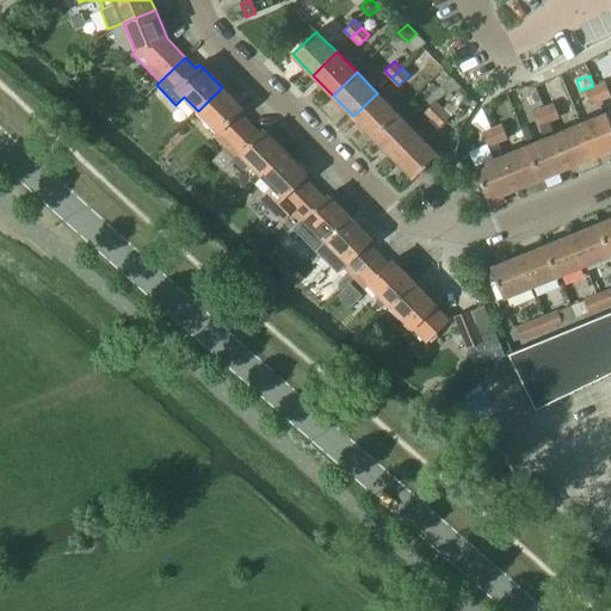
[(610,94),(606,82),(596,87),(602,100),(610,97),(610,94)]
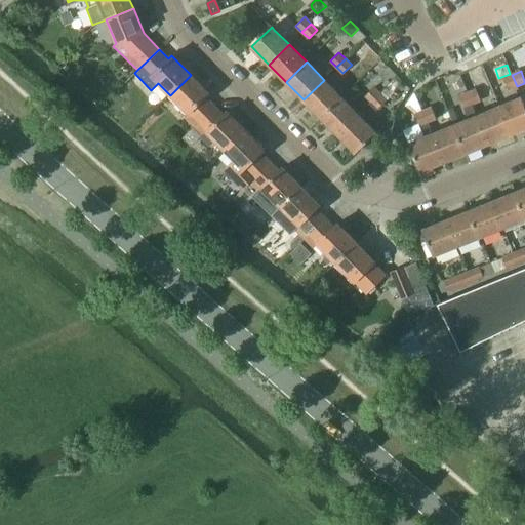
[(191,75),(170,95),(189,114),(185,118),(194,126),(215,107),(206,97),(209,93),(191,75)]
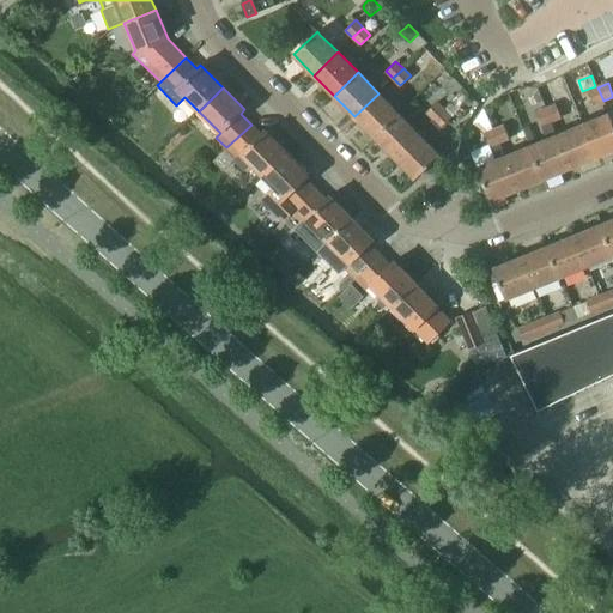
[(604,101),(598,87),(588,91),(594,105),(604,101)]
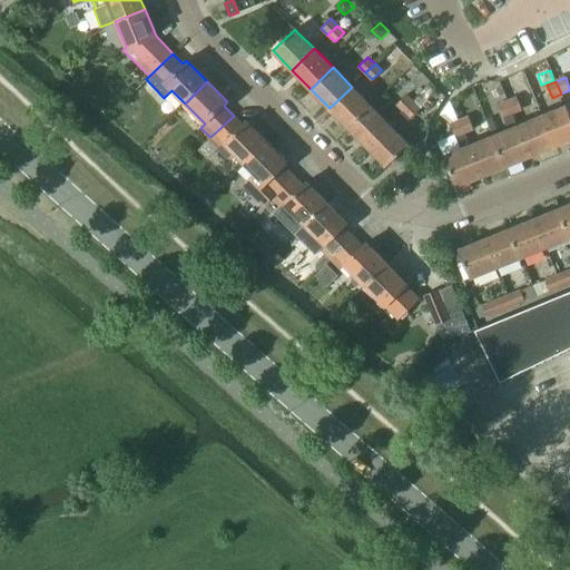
[(352,87),(330,108),(349,128),(371,106),(352,87)]
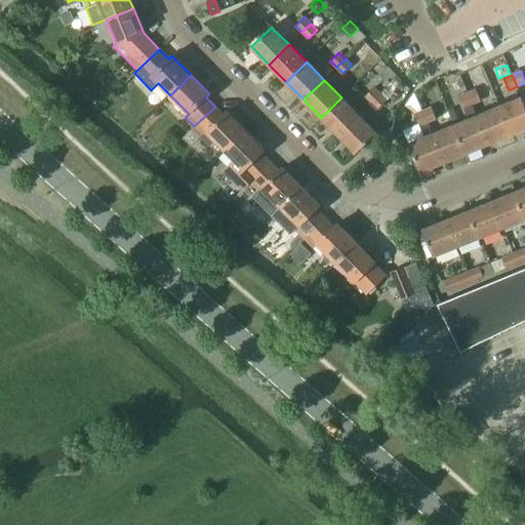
[(394,80),(387,87),(392,92),(399,85),(394,80)]
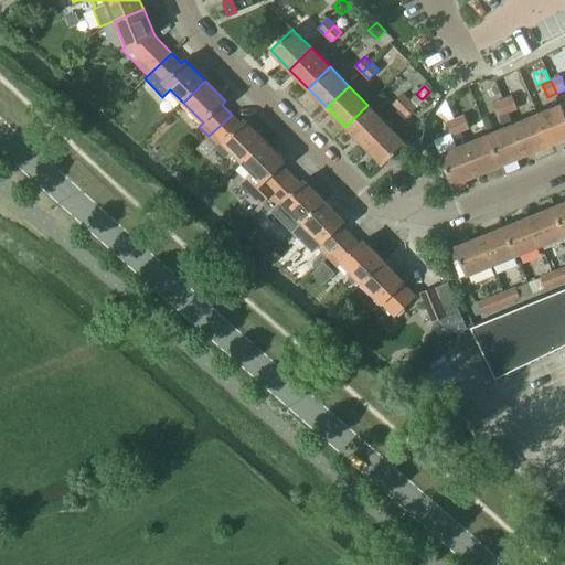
[(386,124),(364,145),(383,164),(387,160),(405,144),(394,131),(424,103),(416,94),(408,102),(400,110),(386,124)]
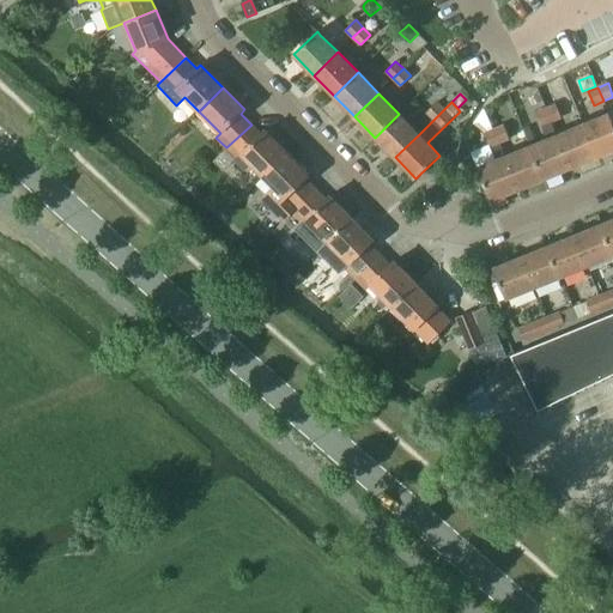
[(436,102),(426,113),(434,120),(443,110),(436,102)]
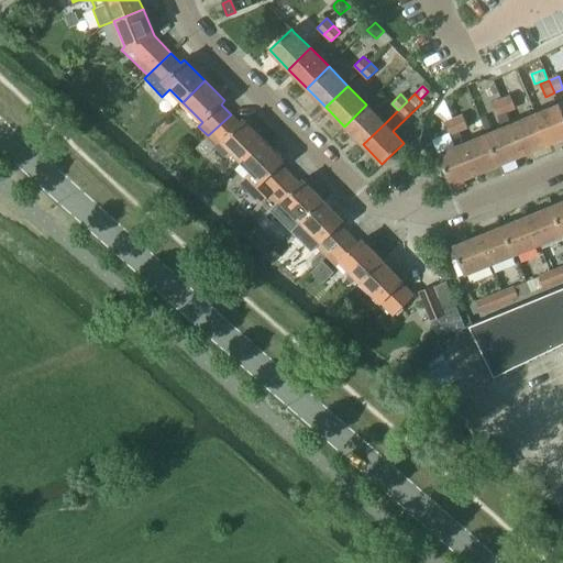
[(510,96),(501,100),(506,112),(516,108),(510,96)]
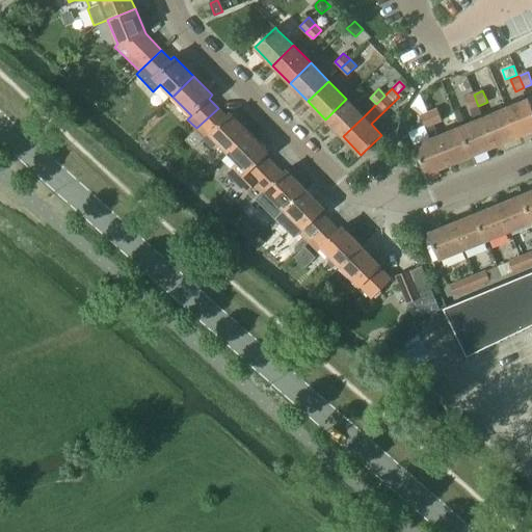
[(475,121),(460,127),(472,155),(495,147),(483,117),(478,106),(474,95),(466,98),(475,121)]
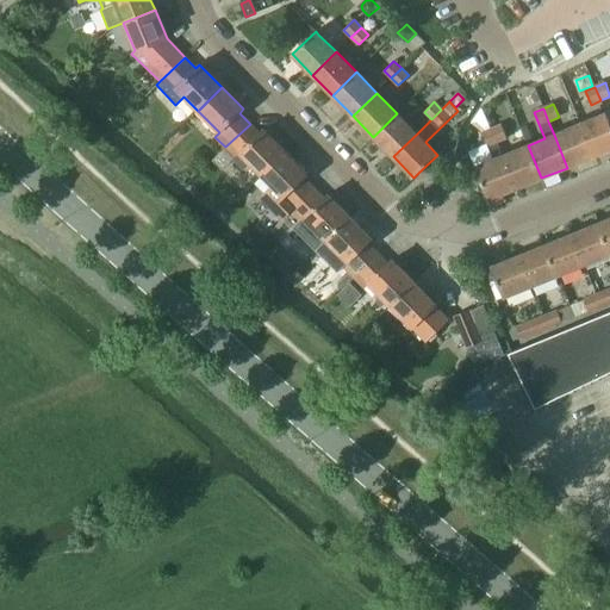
[(397,113),(373,137),(393,156),(417,134),(397,113)]
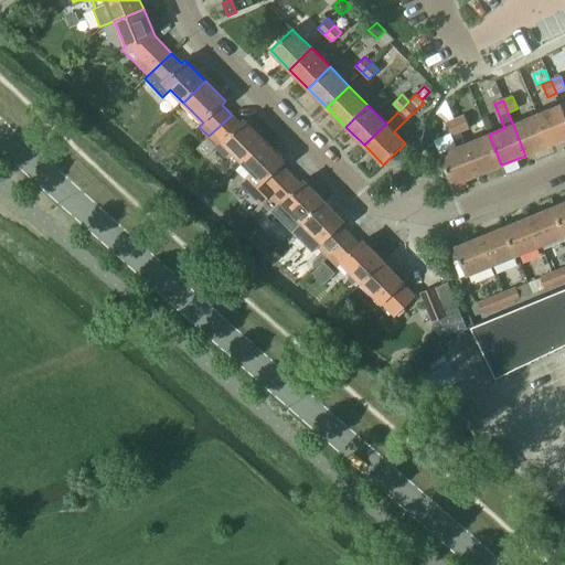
[(562,105),(536,116),(548,146),(564,138),(564,113),(562,106),(562,105)]
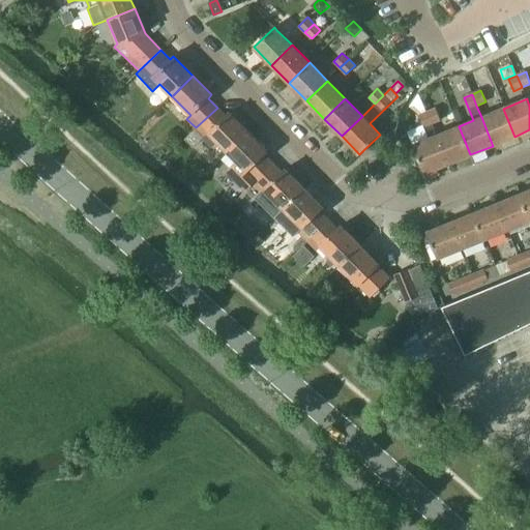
[(421,141),(413,145),(420,160),(425,173),(447,164),(436,136),(431,124),(427,112),(425,111),(422,102),(414,106),(428,139),(421,141)]
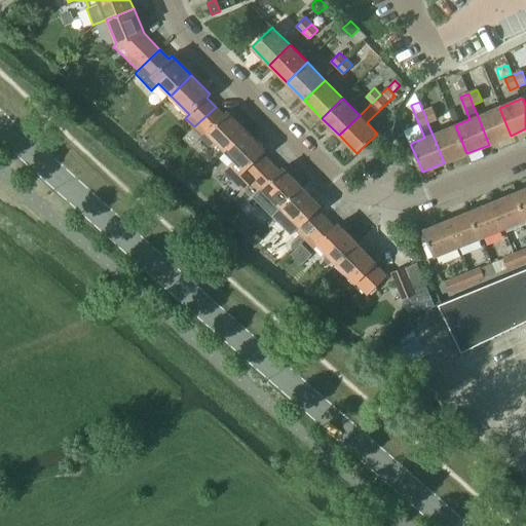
[(216,107),(194,126),(203,136),(201,137),(212,147),(217,142),(226,151),(247,130),(227,112),(224,115),(216,107)]
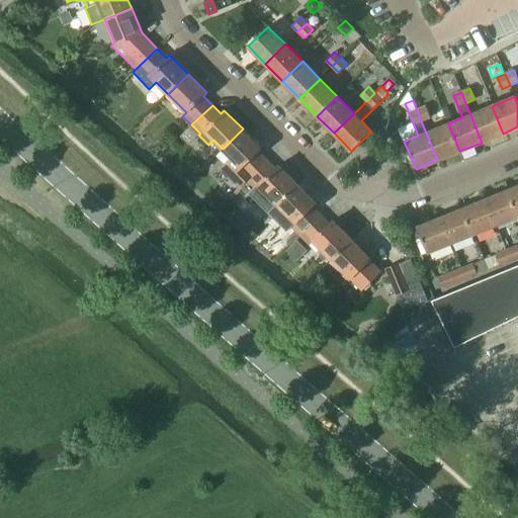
[(426,106),(417,109),(421,121),(430,117),(426,106)]
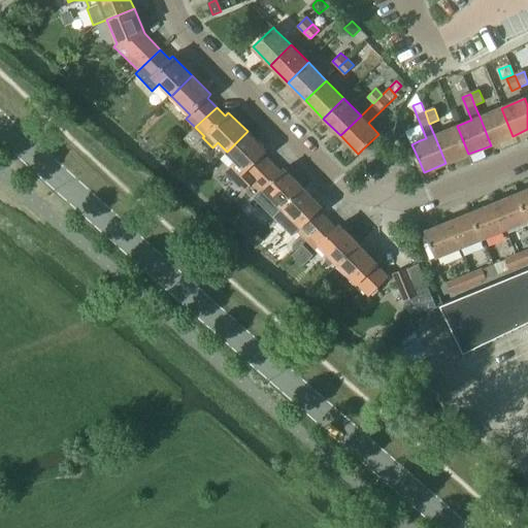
[(501,108),(480,117),(491,145),(513,136),(501,108)]
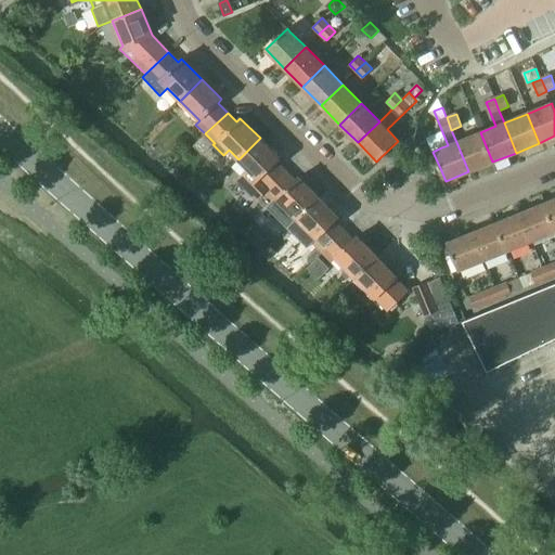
[(480,132),(456,142),(468,171),(492,162),(480,132)]
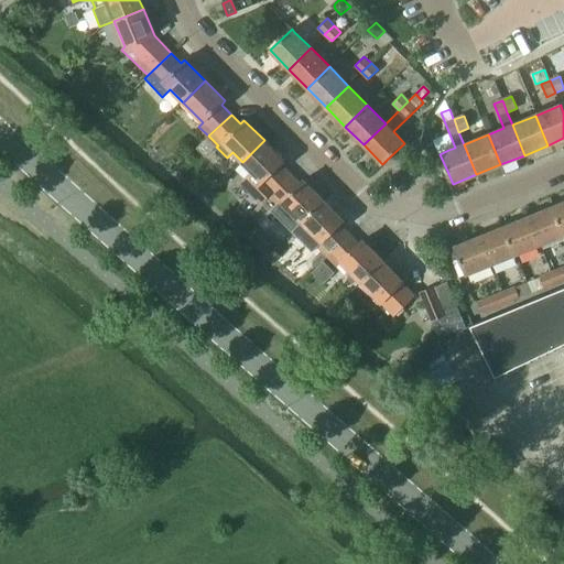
[(264,140),(242,162),(255,174),(245,184),(262,202),(268,196),(290,174),(281,164),(284,161),(264,140)]
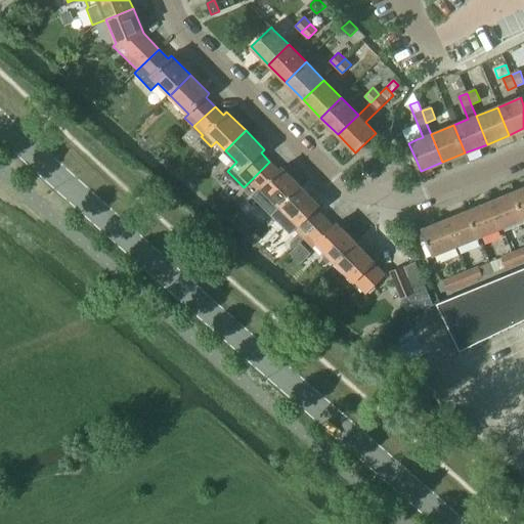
[(269,162),(249,182),(257,190),(252,197),(271,215),(279,206),(300,186),(281,167),(278,171),(269,162)]
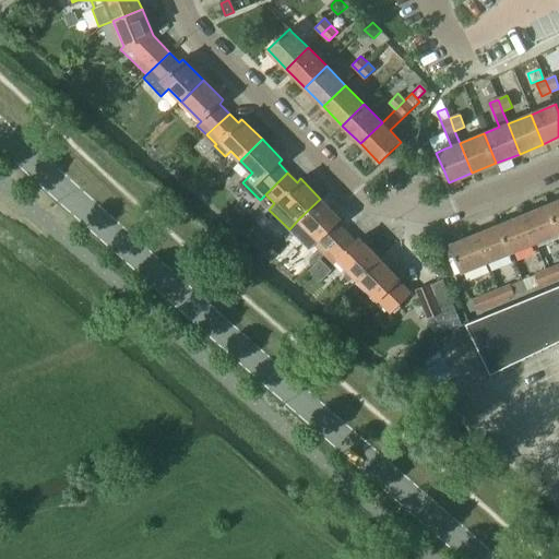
[(298,219),(289,229),(309,250),(314,245),(320,250),(313,257),(318,261),(324,254),(346,233),(336,223),(341,219),(320,199),(298,219)]
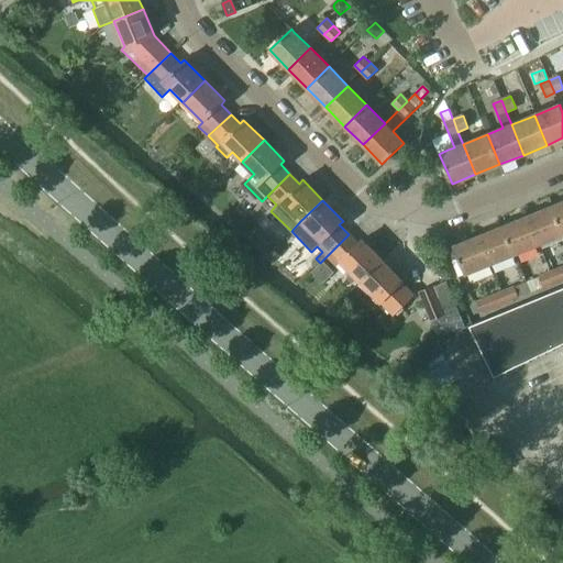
[(562,201),(553,206),(562,230),(562,201)]
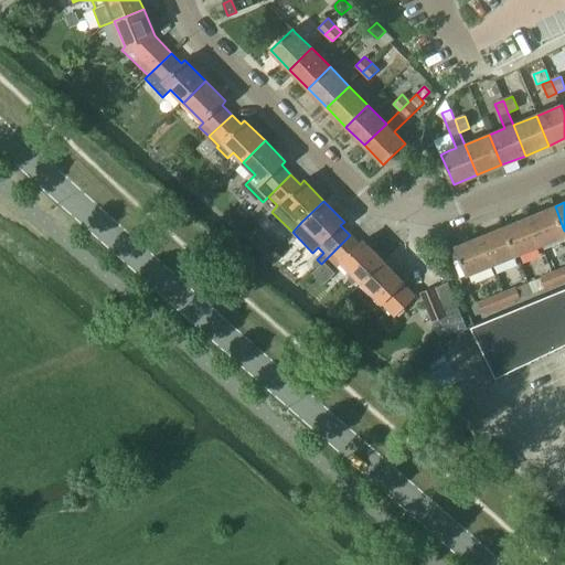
[(564,231),(555,206),(530,216),(541,245),(564,235),(564,231)]
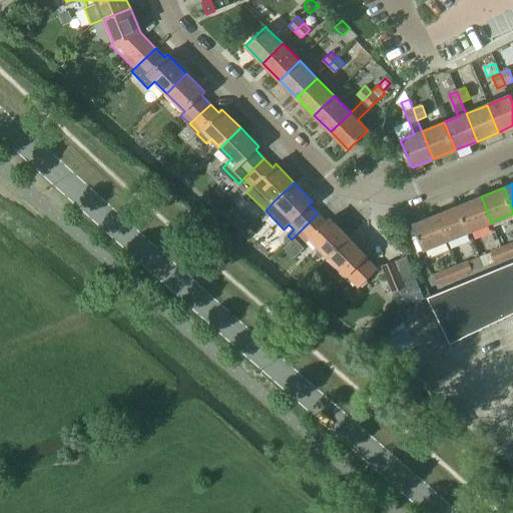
[(481,196),(458,205),(469,231),(491,222),(481,196)]
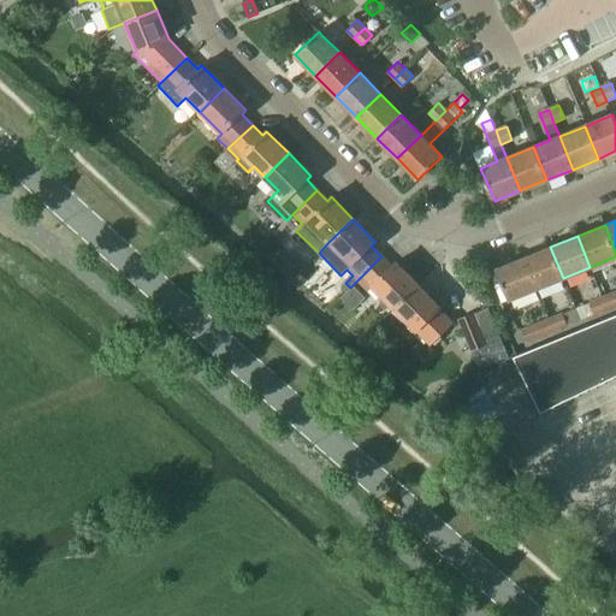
[(550,247),(523,259),(535,289),(563,278),(550,247)]
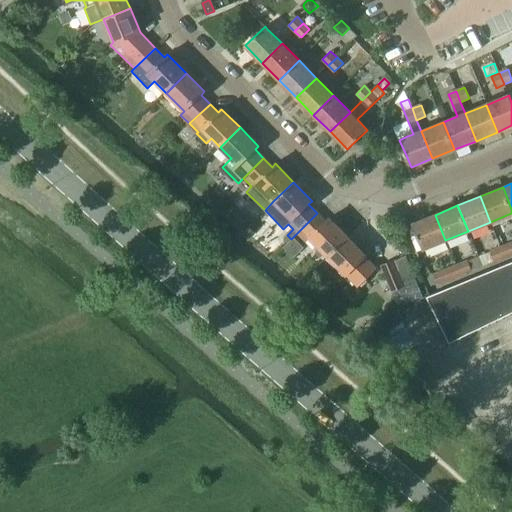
[(317,213),(297,233),(305,241),(309,238),(328,257),(348,237),(329,218),(326,221),(317,213)]
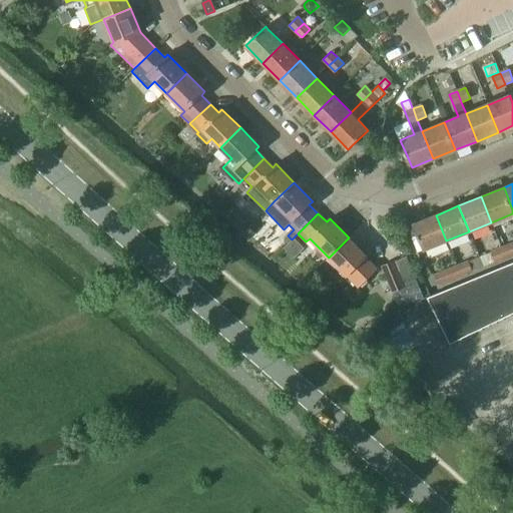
[(418,236),(412,238),(418,252),(431,246),(446,240),(436,215),(413,224),(418,236)]
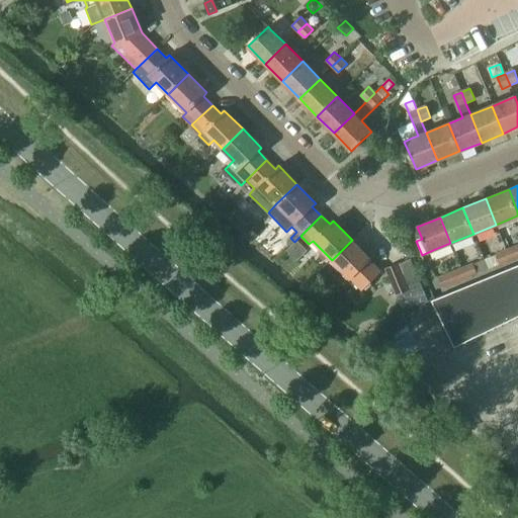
[(287,235),(278,243),(285,250),(294,242),(290,238),(287,235)]
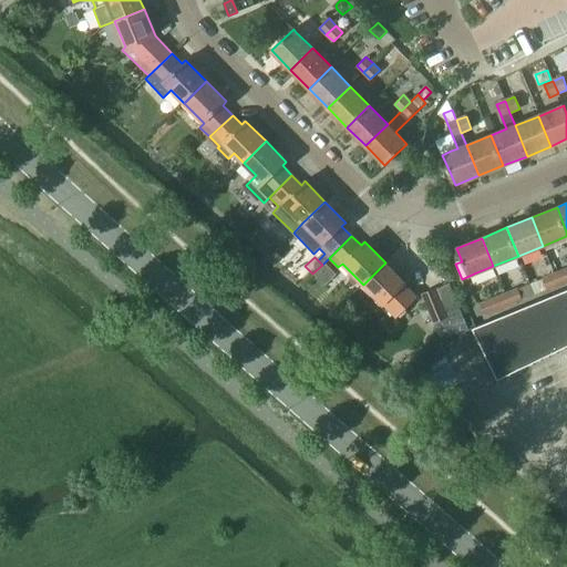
[(385,263),(363,285),(383,305),(384,305),(397,317),(410,303),(416,297),(404,285),(405,282),(385,263)]
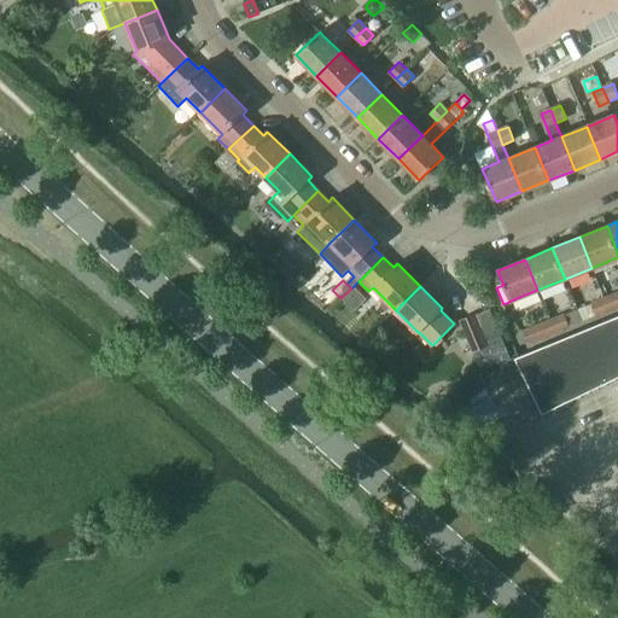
[(617,292),(605,298),(610,309),(617,305),(617,292)]
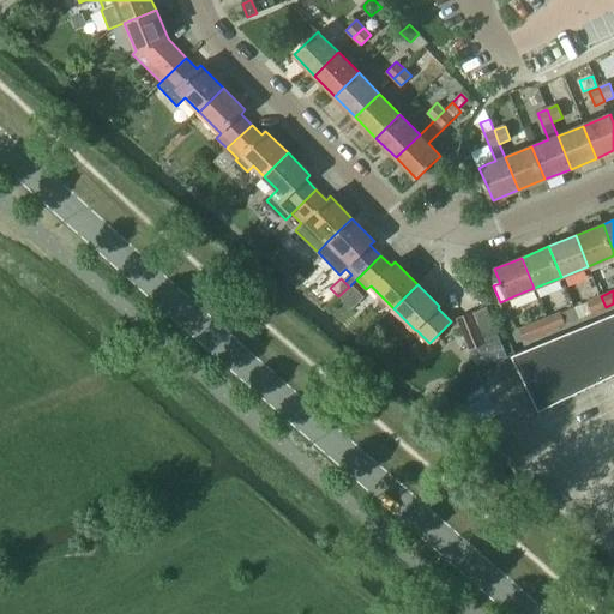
[(606,307),(601,296),(588,301),(593,313),(606,307)]
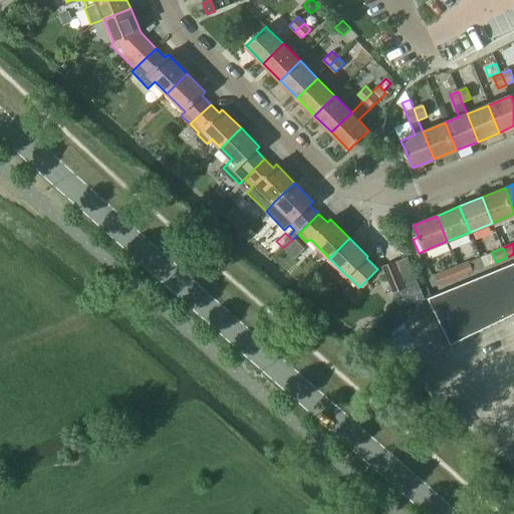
[(395,261),(382,266),(386,274),(401,309),(426,299),(419,283),(406,289),(395,261)]
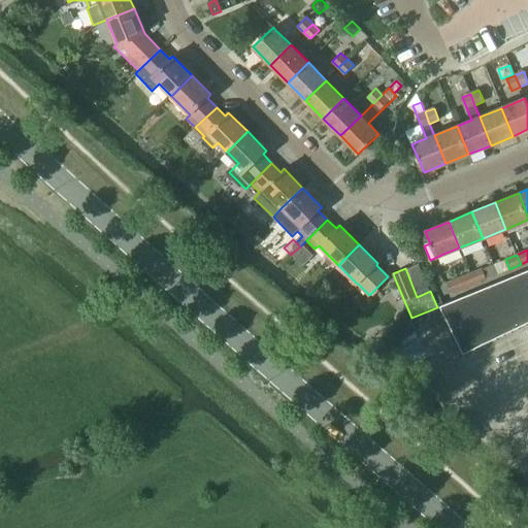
[(527,269),(440,306),(463,354),(527,323),(527,269)]
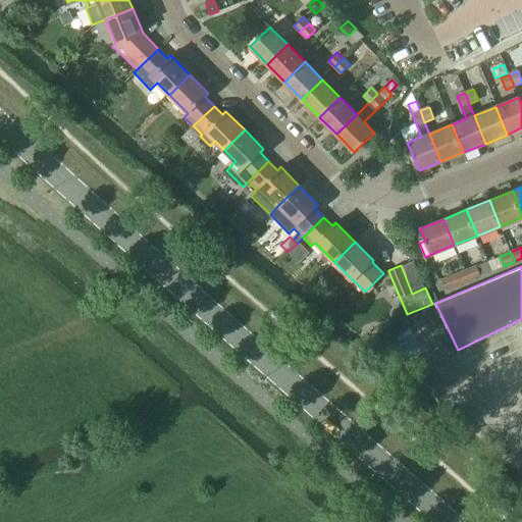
[(476,266),(465,270),(469,279),(480,275),(476,266)]
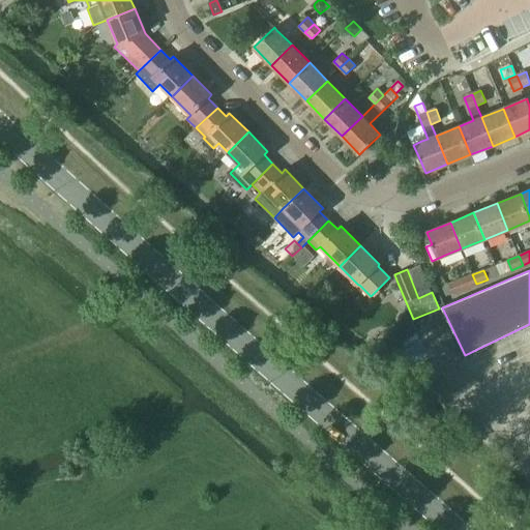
[(449,286),(444,288),(447,295),(452,293),(452,294),(476,284),(472,274),(448,285),(449,286)]
